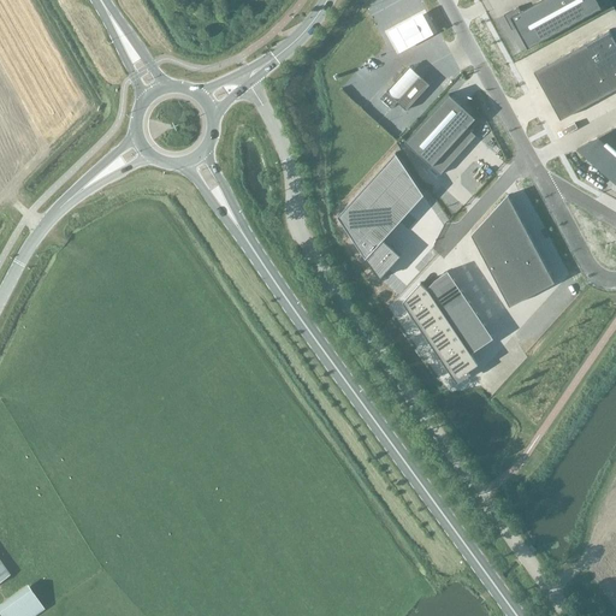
[(519,7),(504,16),(511,30),(516,28),(527,49),(600,9),(596,0),(542,0),(521,11),(519,7)]
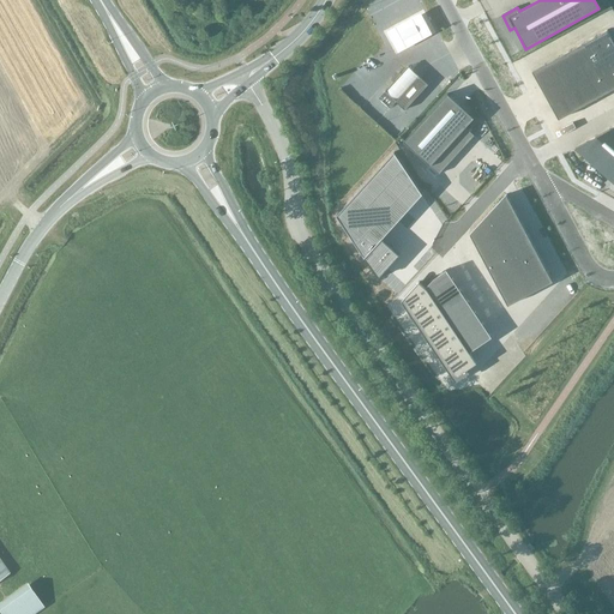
[(423,11),(389,31),(401,53),(435,32),(423,11)]
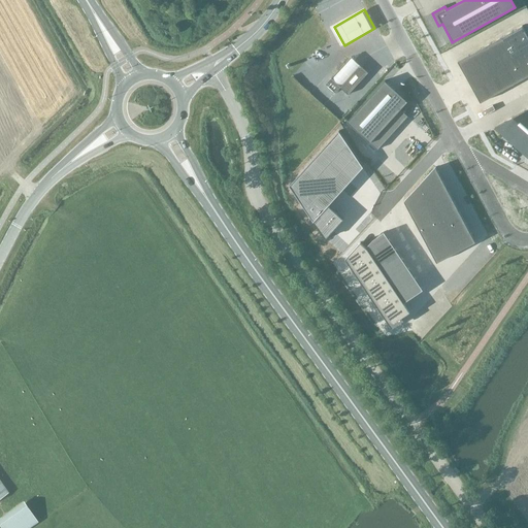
[(527,35),(522,26),(458,62),(481,103),(527,76),(527,35)]
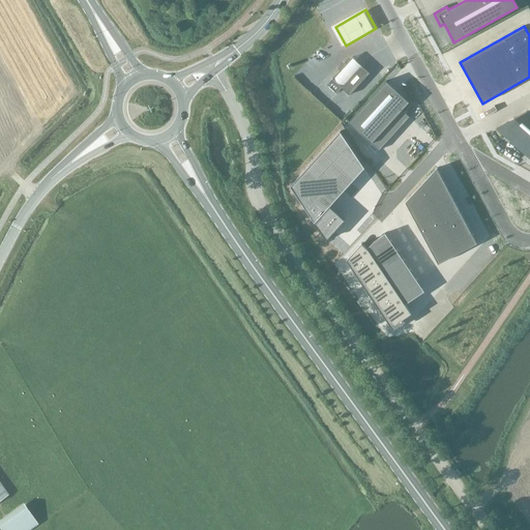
[(352,58),(332,79),(342,87),(361,65),(352,58)]
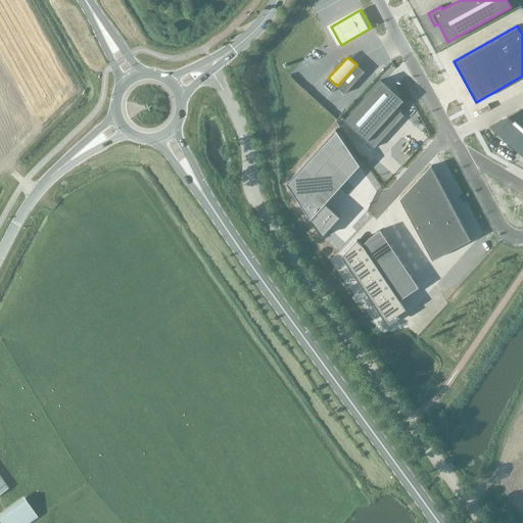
[(337,86),(328,78),(323,84),(332,92),(336,88),(343,96),(365,73),(357,64),(337,86)]
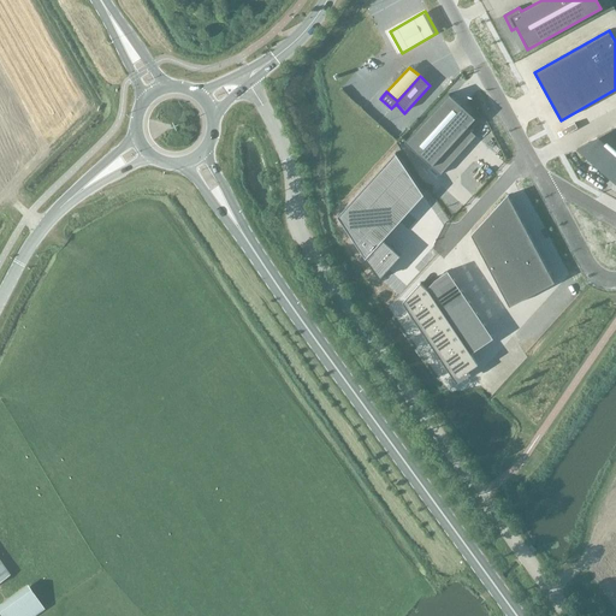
[(449,94),(406,142),(432,166),(474,120),(469,114),(468,114),(466,111),(466,110),(449,94)]
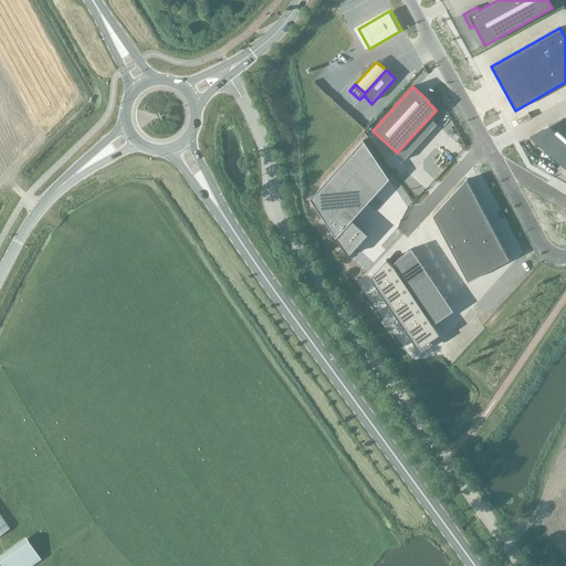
[(565,116),(530,137),(565,169),(565,116)]
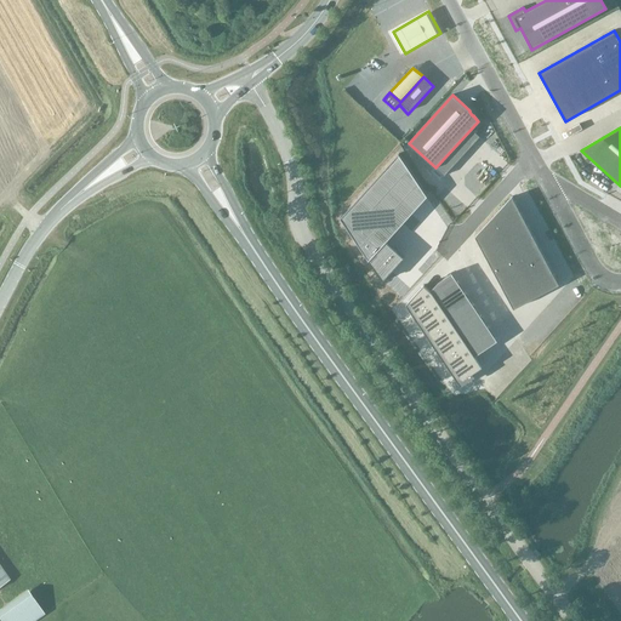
[(399,154),(339,221),(381,285),(399,265),(386,244),(428,198),(399,154)]
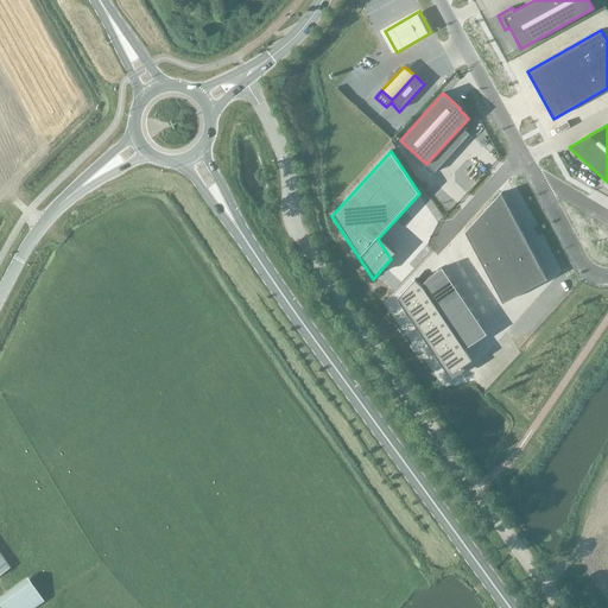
[(68,191),(81,181),(76,176),(64,187),(68,191)]
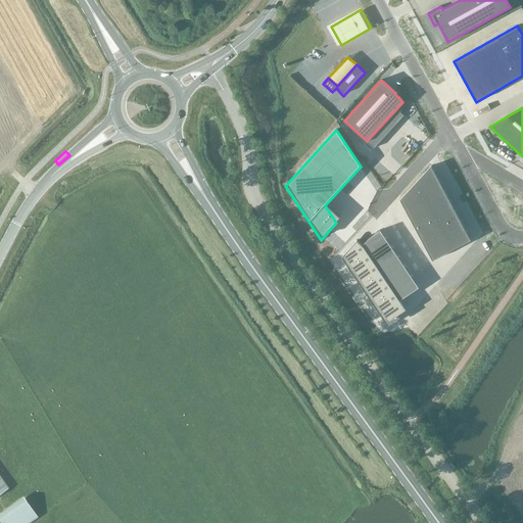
[(431,165),(399,199),(432,260),(471,240),(431,165)]
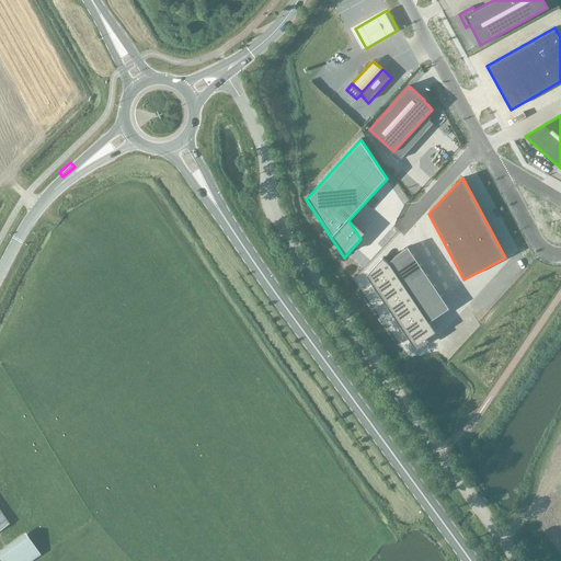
[(396,248),(358,281),(416,347),(453,313),(396,248)]
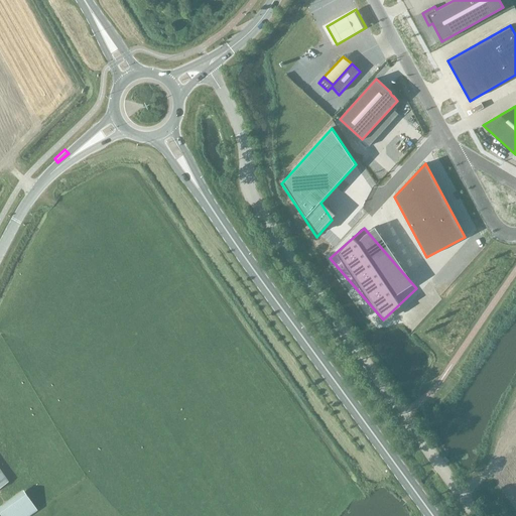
[(22,490),(0,505),(0,514),(1,515),(28,515),(37,510),(22,490)]
